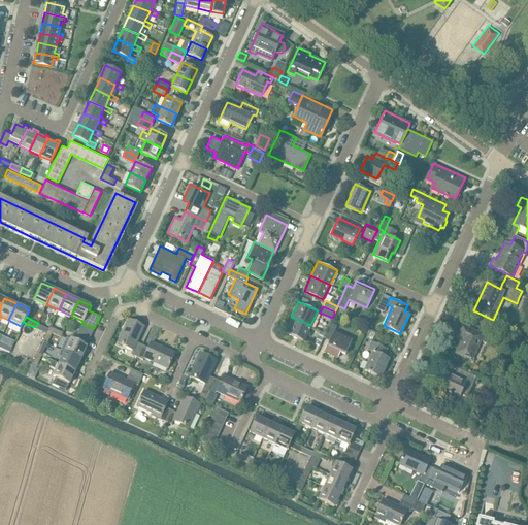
[(303,340),(310,325),(291,317),(284,331),(303,340)]
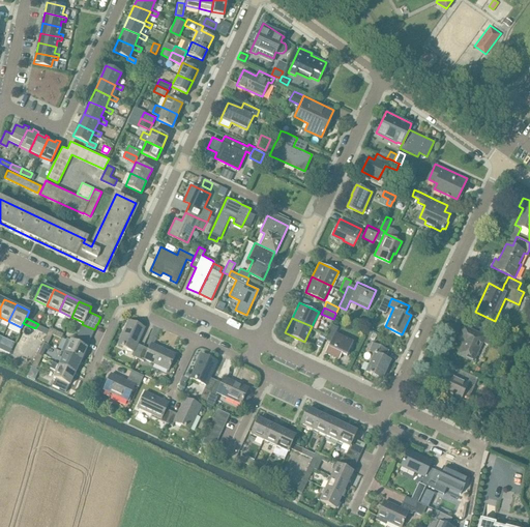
[(130,354),(137,357),(143,345),(137,343),(144,326),(128,319),(117,344),(133,351),(130,354)]
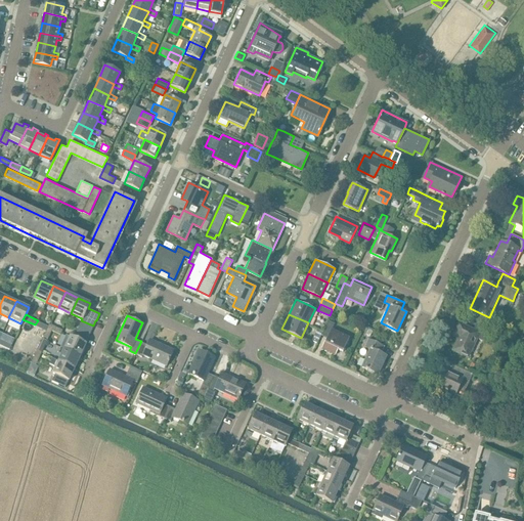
[(329,317),(321,334),(326,337),(321,348),(334,353),(337,348),(343,350),(349,337),(332,329),(334,322),(333,321),(334,320),(329,317)]
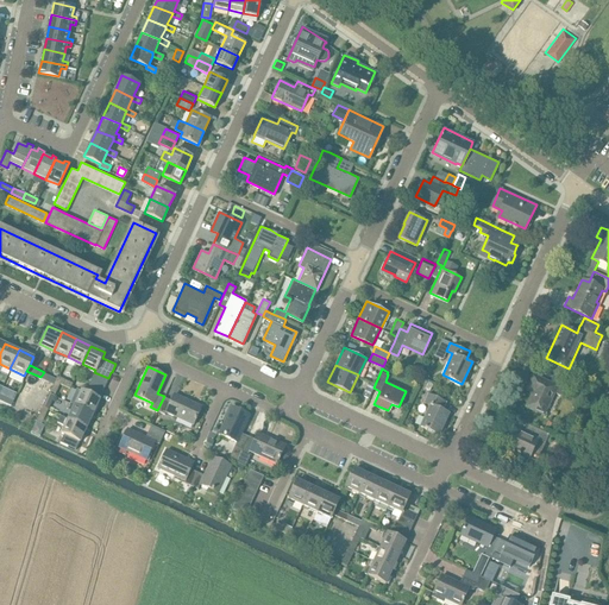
[(44,372),(41,377),(52,383),(54,380),(55,377),(44,372)]
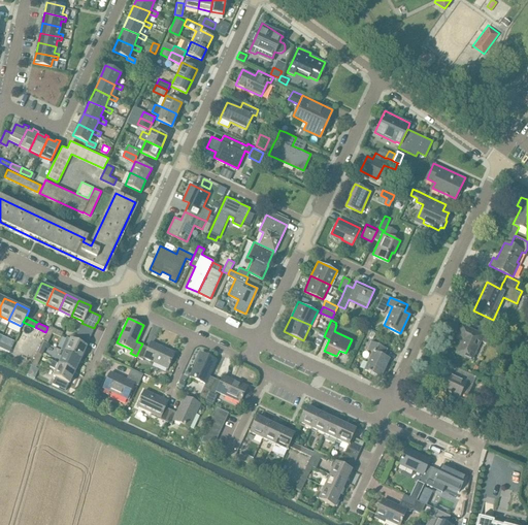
[(81,323),(79,329),(91,334),(94,328),(81,323)]
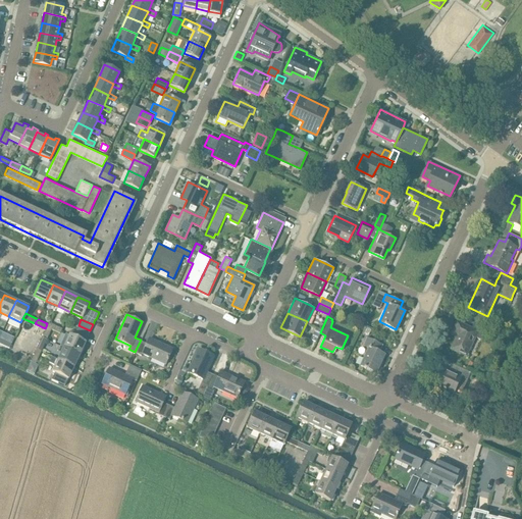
[(450,348),(467,356),(475,336),(480,339),(486,326),(474,321),(471,326),(457,319),(451,332),(456,335),(450,348)]
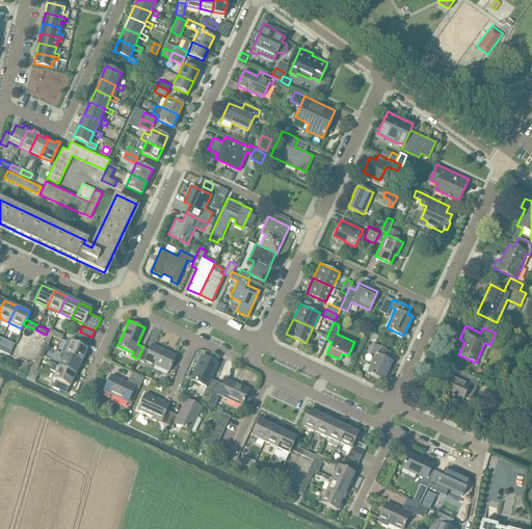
[(47,333),(52,335),(61,339),(63,334),(50,327),(48,329),(47,333)]
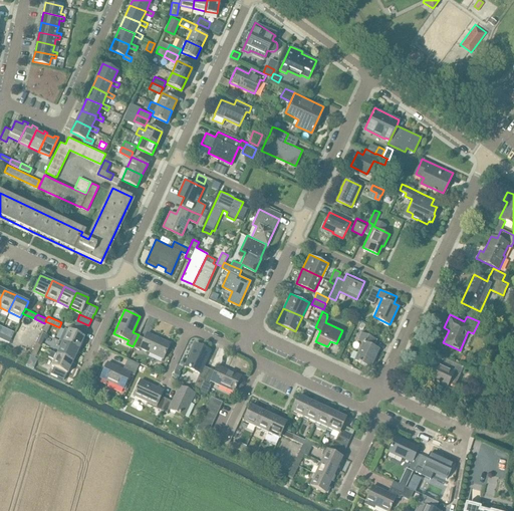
[(75,324),(74,325),(85,330),(88,325),(77,320),(75,324)]
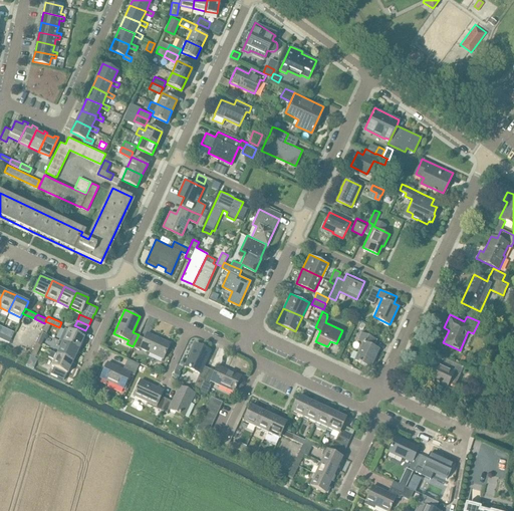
[(44,323),(41,331),(45,333),(50,323),(45,321),(44,323)]
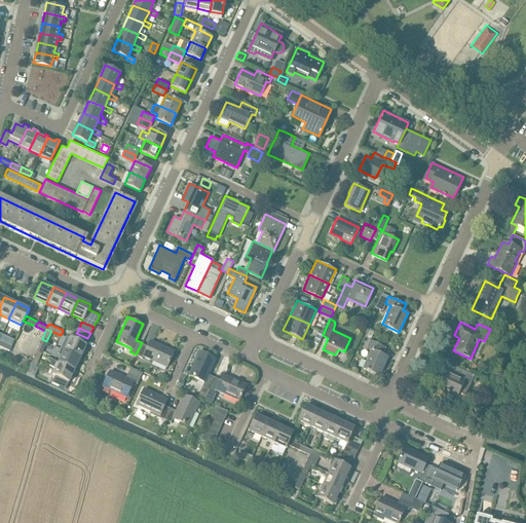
[(318,343),(324,331),(318,329),(312,341),(318,343)]
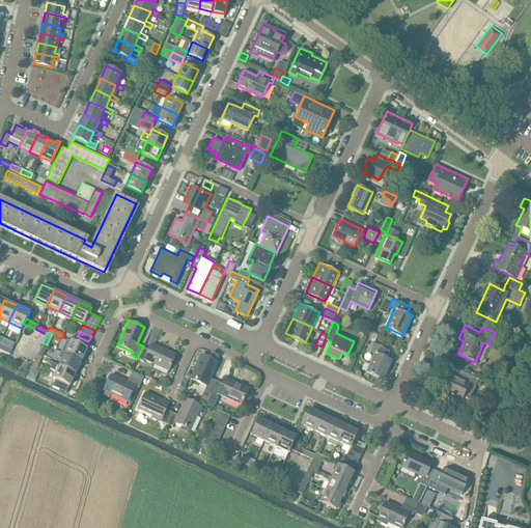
[(71,340),(64,353),(81,360),(87,348),(86,348),(88,341),(77,336),(75,342),(71,340)]
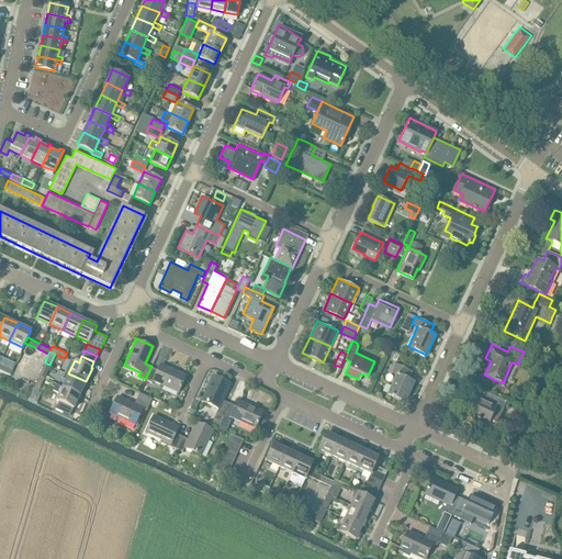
[(45,362),(38,376),(44,378),(49,365),(45,362)]
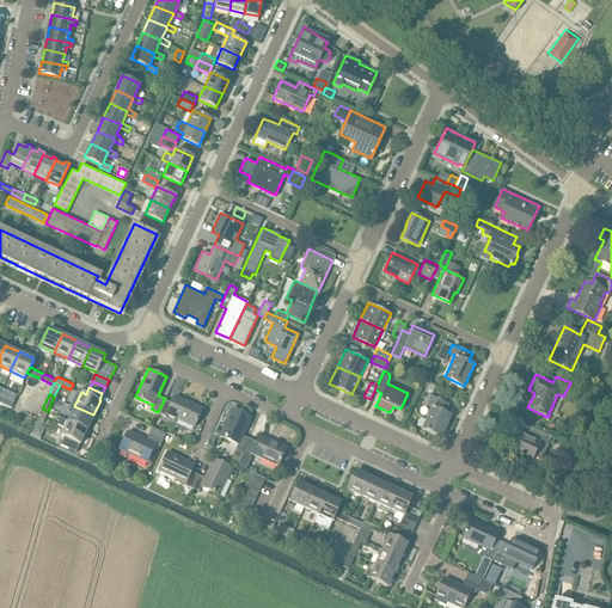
[(165,398),(158,412),(165,415),(166,413),(194,427),(202,407),(175,394),(171,401),(165,398)]
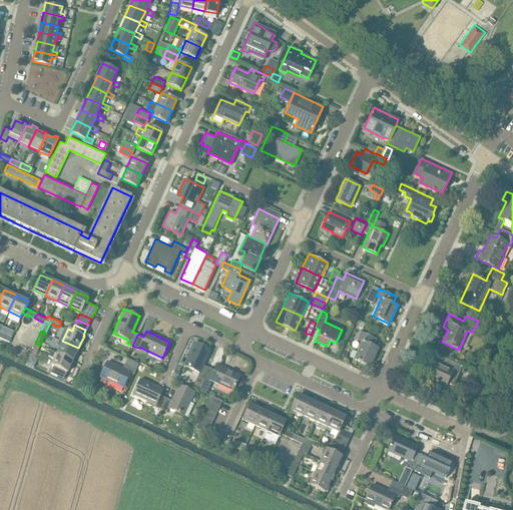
[(361,341),(353,358),(370,366),(378,347),(373,345),(376,338),(360,331),(356,338),(361,341)]
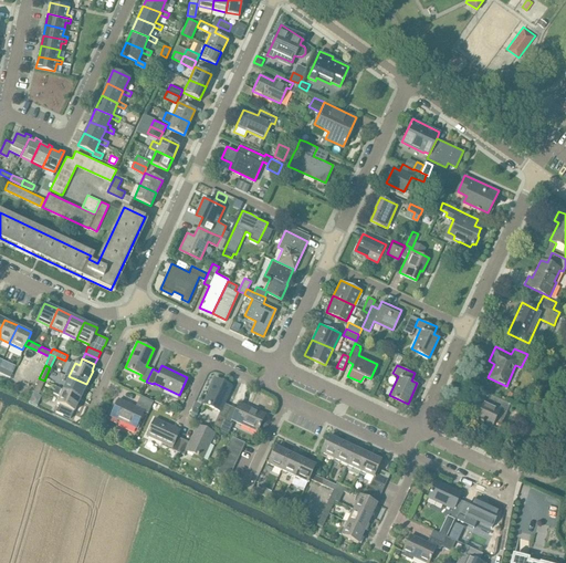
[(3,367),(1,373),(10,376),(12,371),(3,367)]
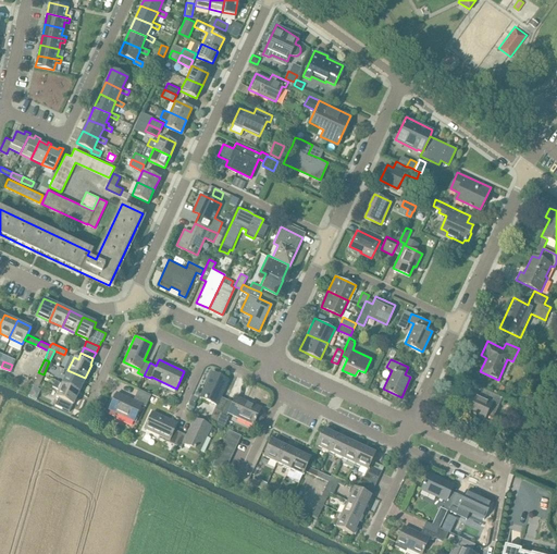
[(54,380),(79,391),(85,378),(67,370),(62,382),(56,379),(54,380)]
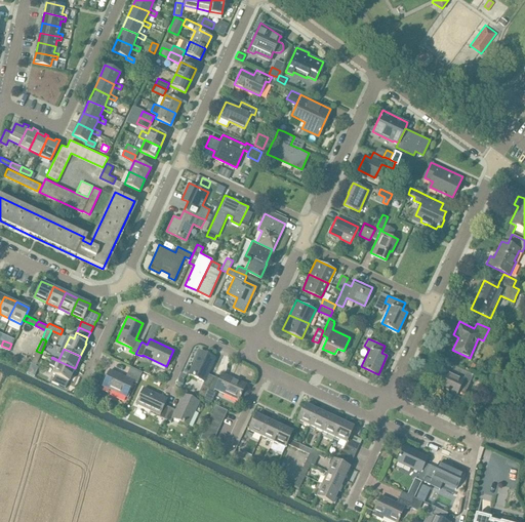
[(202,385),(208,387),(213,375),(207,372),(215,357),(199,349),(188,373),(203,380),(202,385)]
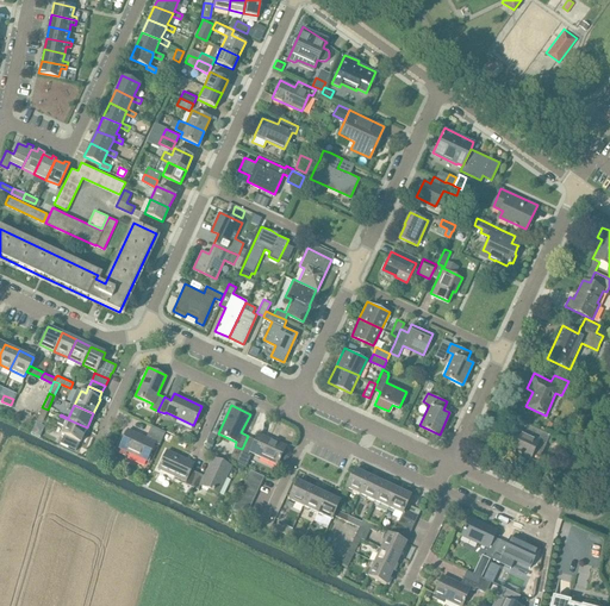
[(48,410),(42,407),(36,420),(42,423),(48,410)]
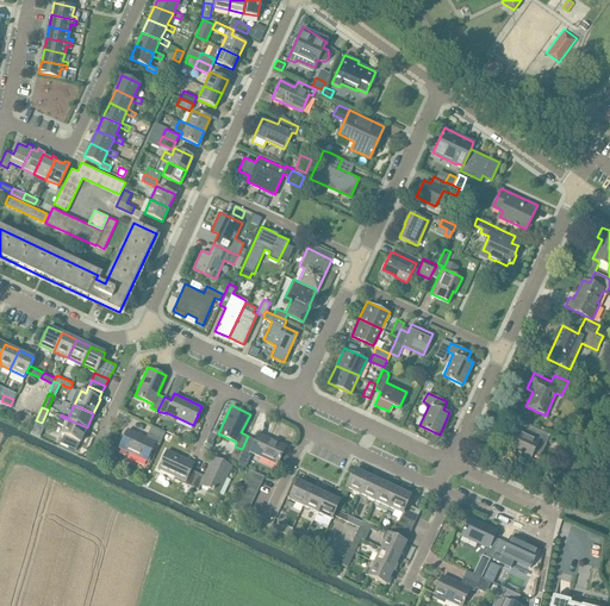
[(80,442),(87,428),(60,416),(57,422),(64,425),(61,433),(80,442)]
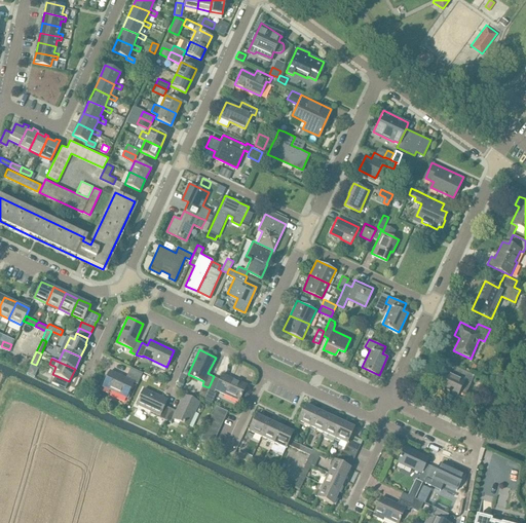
[(142,372),(136,369),(130,366),(125,377),(110,369),(102,385),(126,397),(134,381),(137,383),(142,372)]
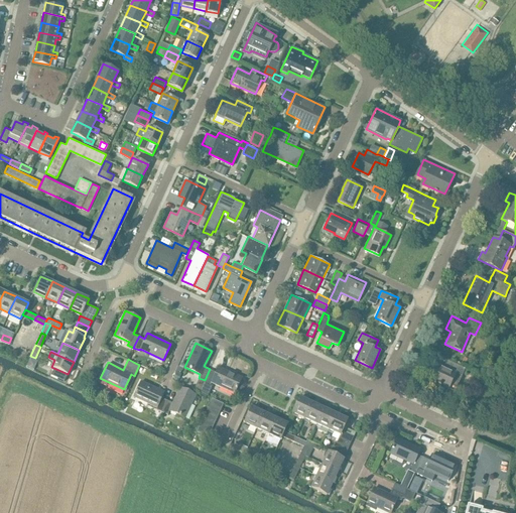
[(431,375),(428,381),(447,390),(450,384),(457,386),(463,373),(465,374),(467,368),(447,359),(444,366),(432,360),(426,372),(431,375)]
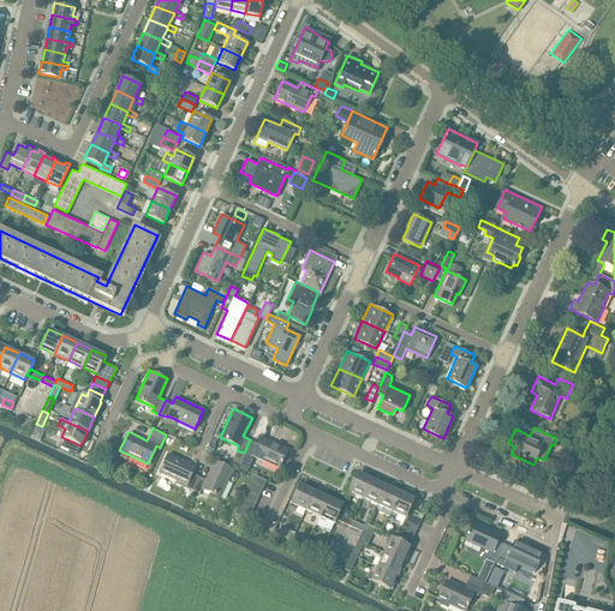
[(250,439),(244,453),(250,456),(251,455),(279,468),(288,448),(260,436),(256,442),(250,439)]
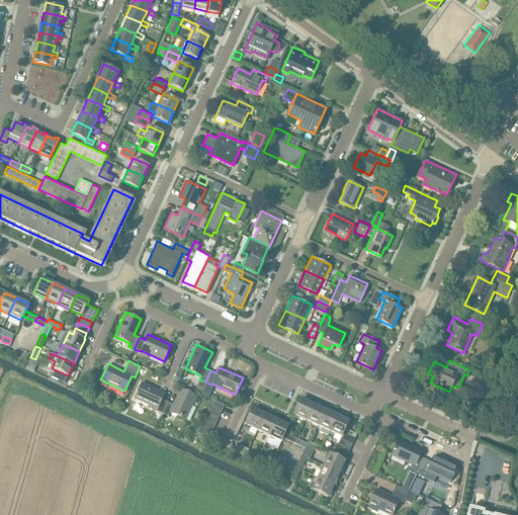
[(156,410),(162,413),(165,406),(168,401),(162,398),(165,393),(141,381),(134,398),(157,409),(156,410)]
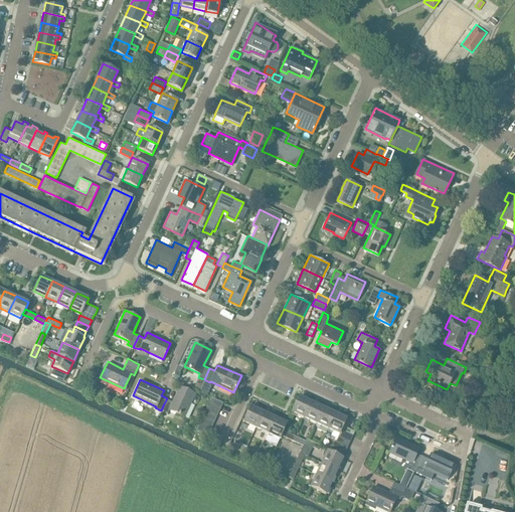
[(164,403),(161,410),(167,412),(169,409),(184,416),(195,393),(179,385),(172,401),(167,398),(164,403)]
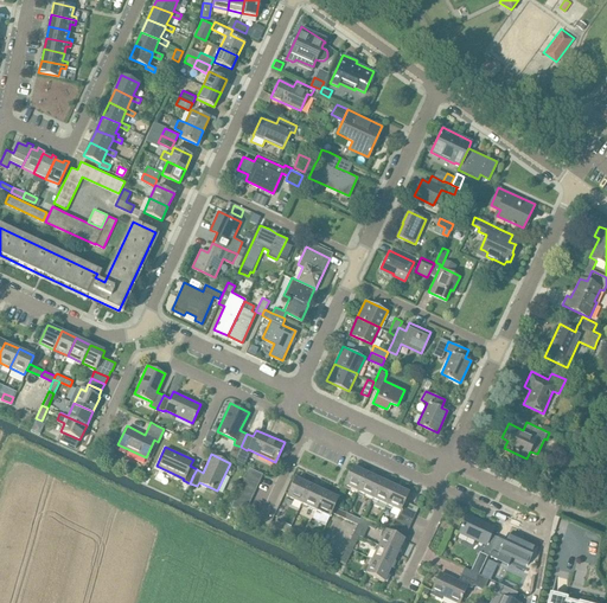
[(343,485),(357,492),(366,472),(352,466),(343,485)]
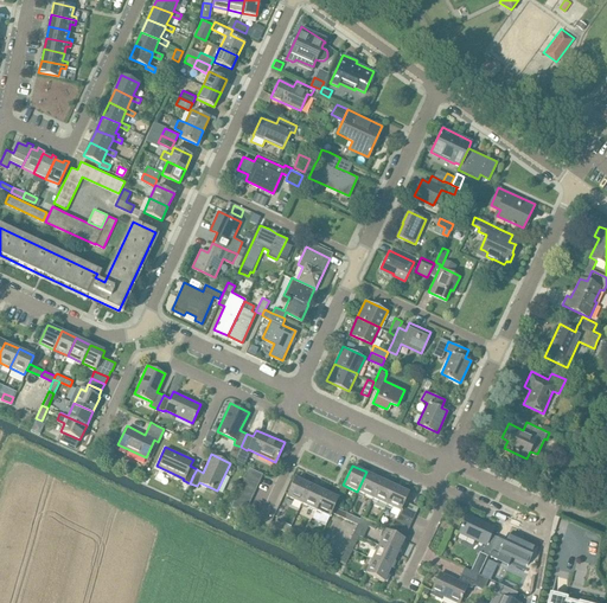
[(249,467),(246,473),(251,475),(260,480),(262,473),(249,467)]
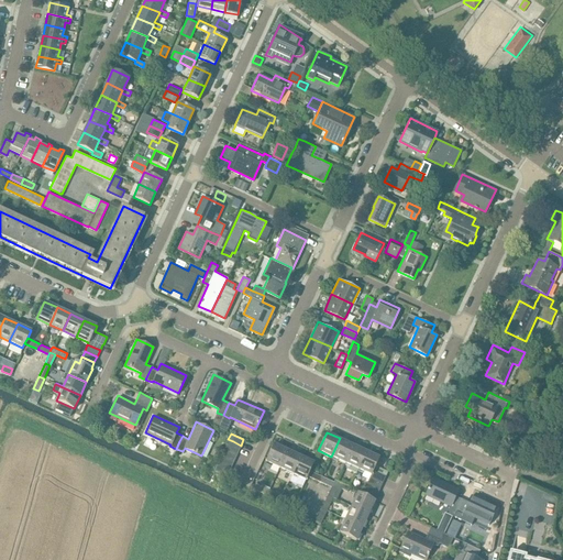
[(340,438),(331,457),(344,462),(353,445),(340,438)]
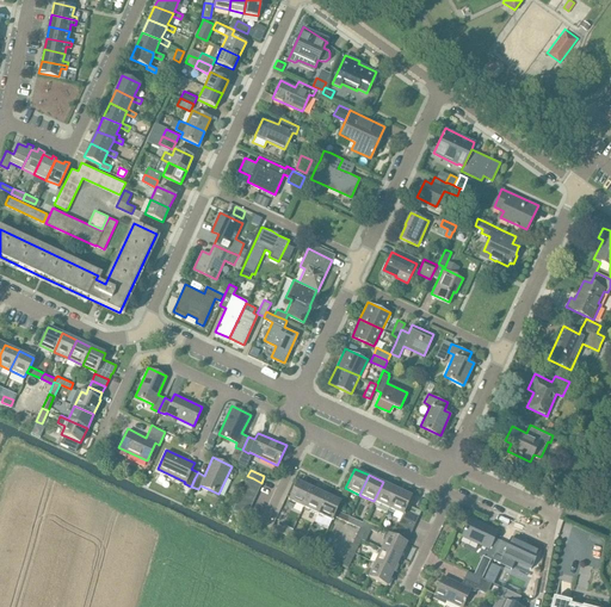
[(247,476),(244,483),(258,489),(261,483),(253,478),(247,476)]
